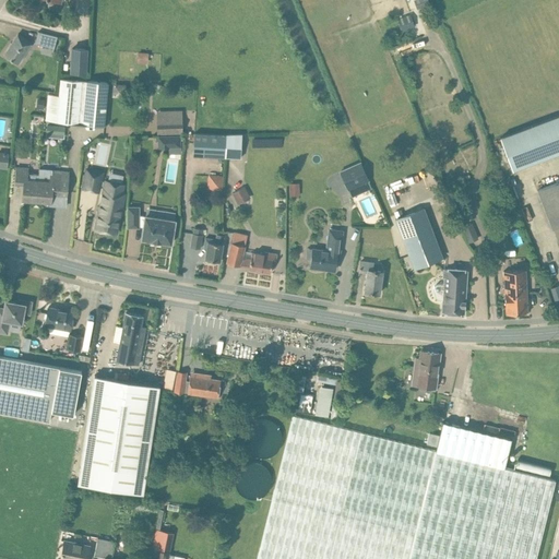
[(414,0),(417,9),(430,4),(428,0),(414,0)]
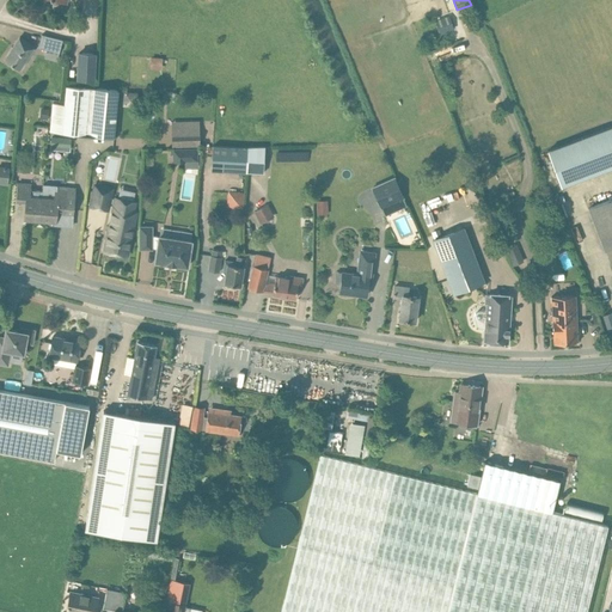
[(62,40),(41,35),(38,48),(59,53),(62,40)]
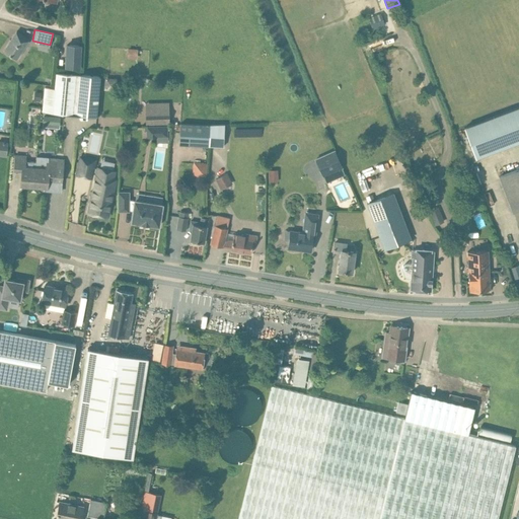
[(16,30),(3,50),(16,59),(29,39),(16,30)]
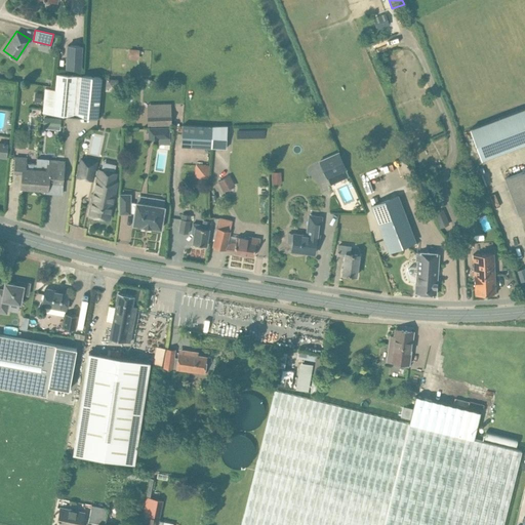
[(67,45),(65,69),(81,70),(83,46),(67,45)]
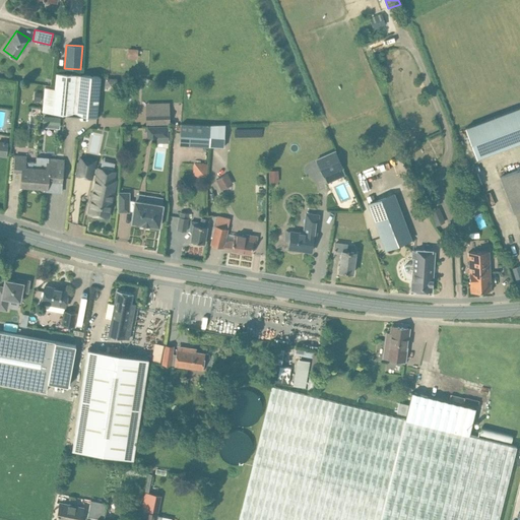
[(137,59),(138,50),(128,49),(128,59),(137,59)]
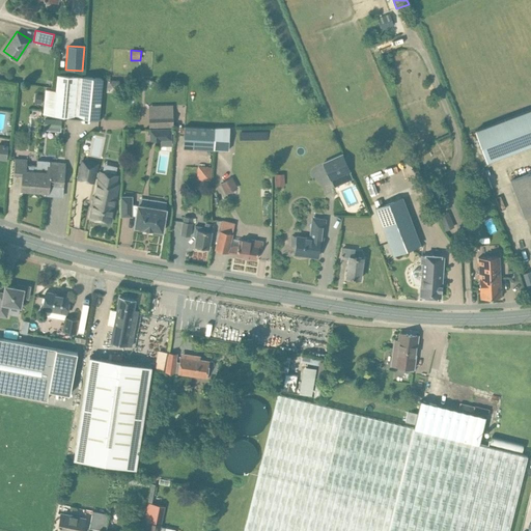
[(108,120),(112,80),(79,76),(58,74),(56,90),(47,89),(44,114),(75,117),(108,120)]
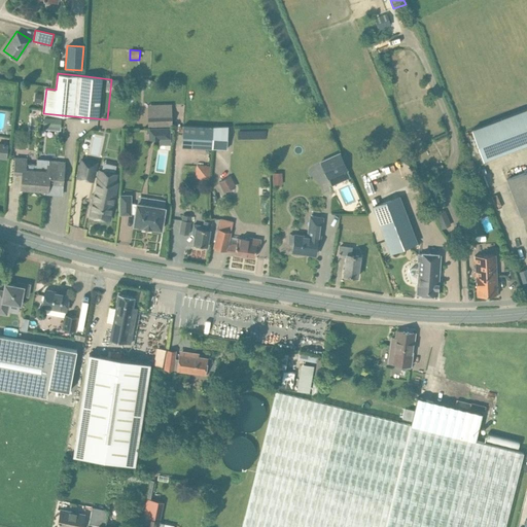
[(484,161),(526,143),(526,108),(471,130),(484,161)]
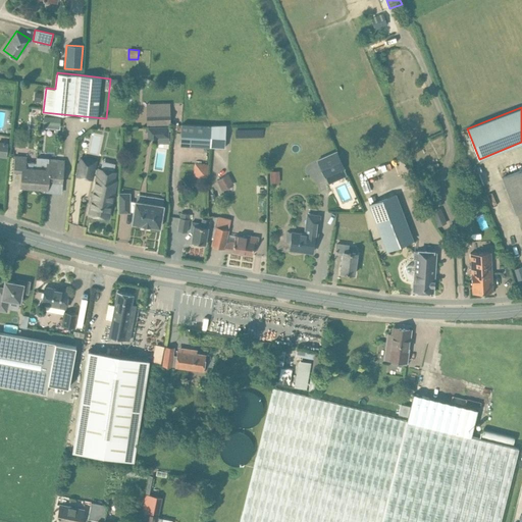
[(170,113),(154,113),(155,125),(171,125),(170,113)]
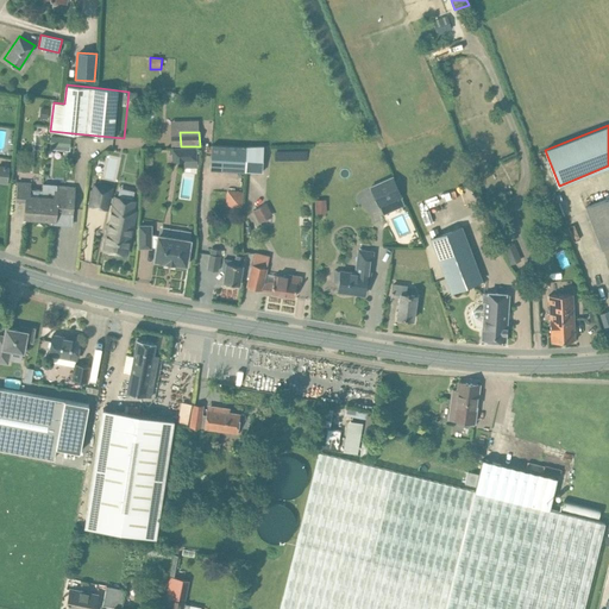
[(70,139),(50,137),(49,146),(69,148),(70,139)]
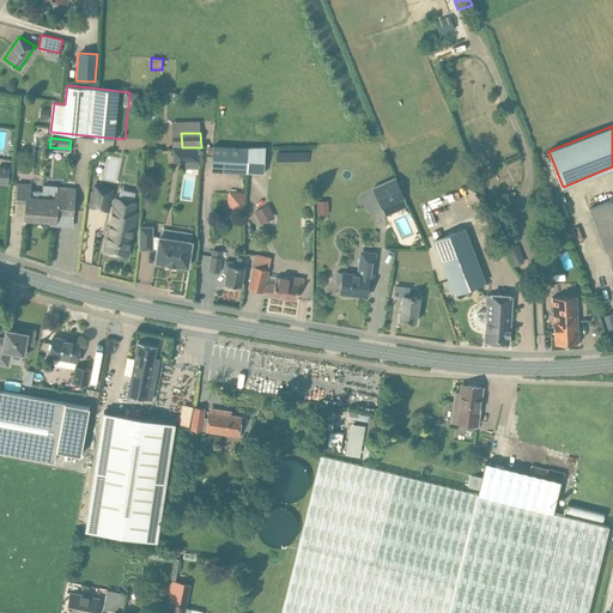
[(246,173),(248,147),(247,147),(213,146),(211,170),(246,173)]
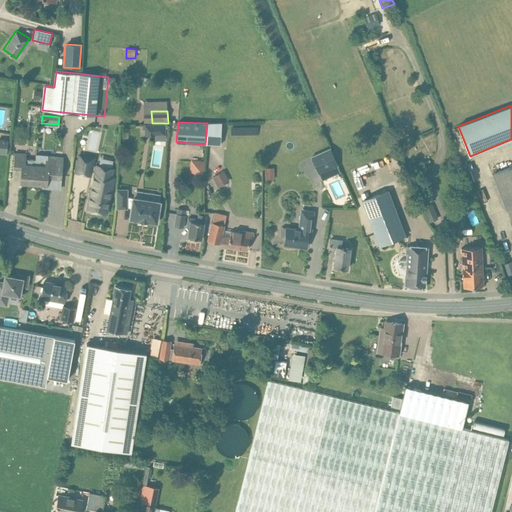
[(207,123),(205,144),(220,144),(221,122),(207,123)]
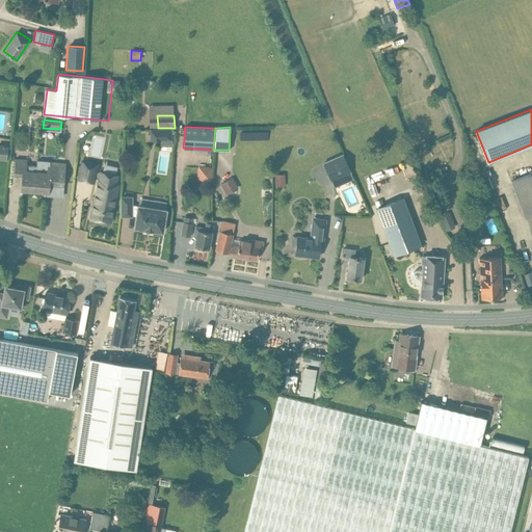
[(162,130),(162,141),(173,141),(173,129),(162,130)]
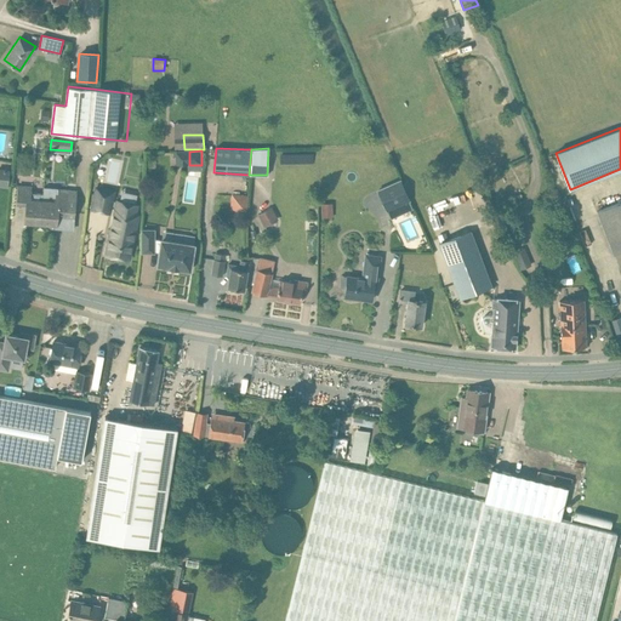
[(400,178),(376,189),(386,212),(387,211),(391,218),(411,209),(409,201),(410,200),(400,178)]
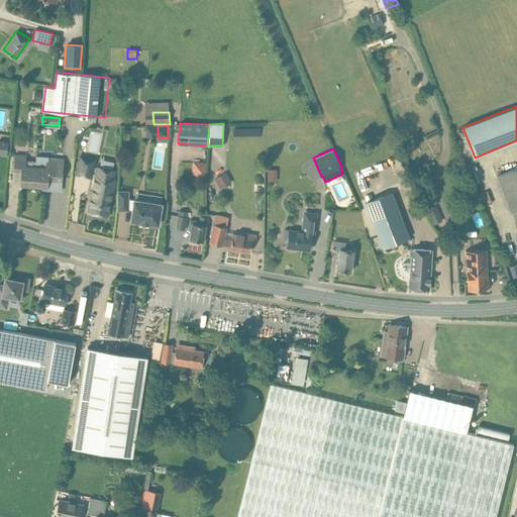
[(34,187),(37,157),(35,157),(35,161),(25,161),(26,154),(14,153),(13,171),(21,172),(20,186),(34,187)]
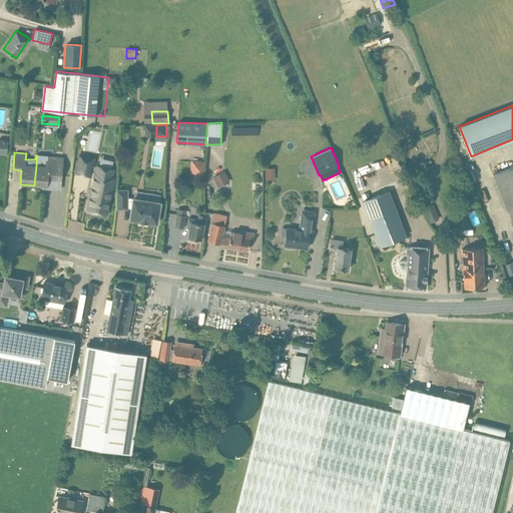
[(78,154),(75,172),(89,175),(92,157),(78,154)]
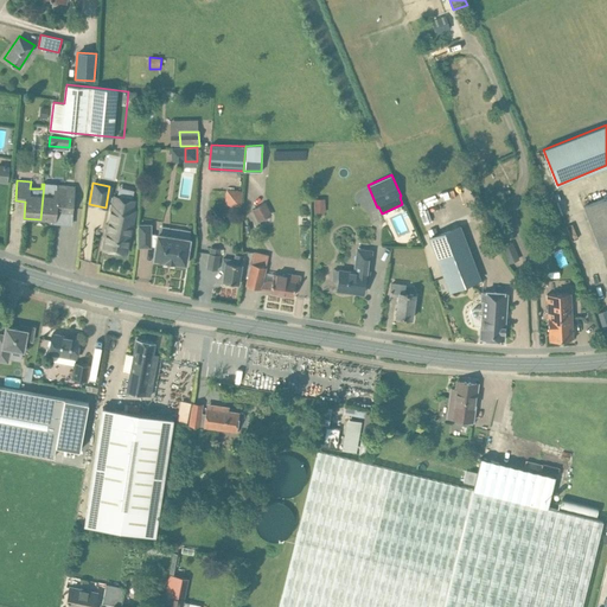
[(75,186),(66,185),(56,184),(56,185),(44,184),(40,219),(55,221),(56,211),(72,212),(75,186)]
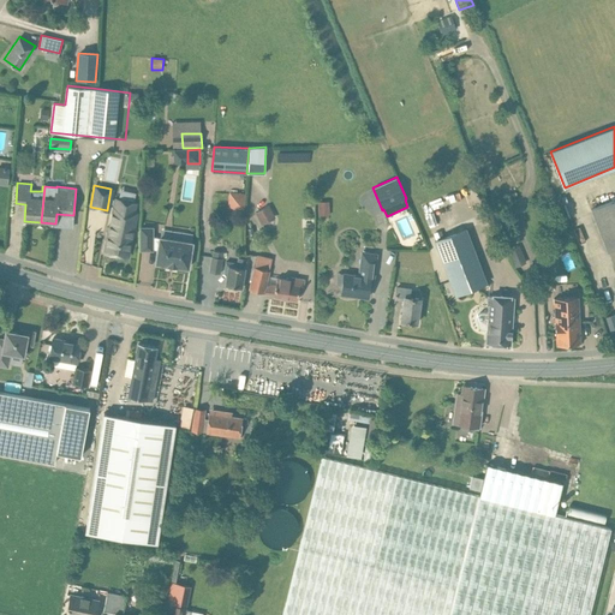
[(244,210),(245,195),(228,193),(228,209),(244,210)]
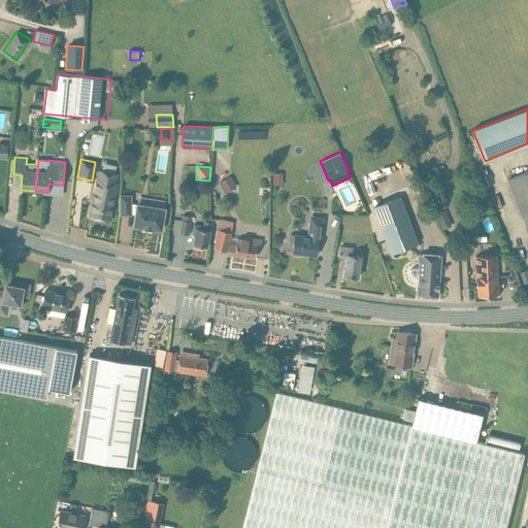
[(90,216),(109,221),(118,183),(116,182),(117,174),(99,170),(90,216)]
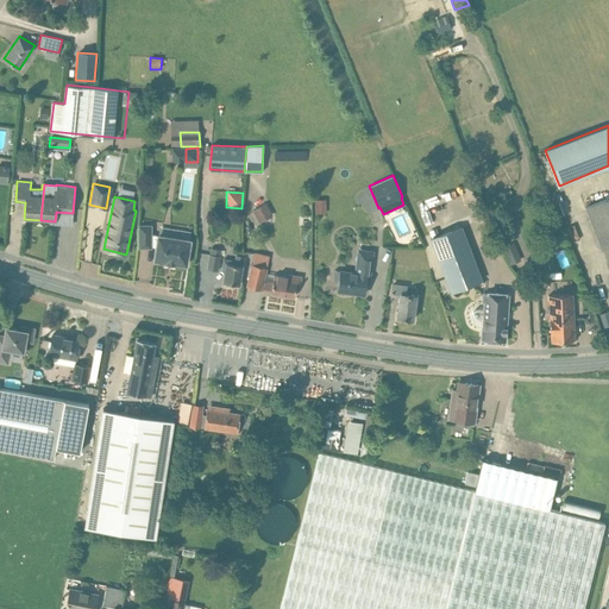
[(608,196),(585,206),(602,250),(608,246),(608,196)]
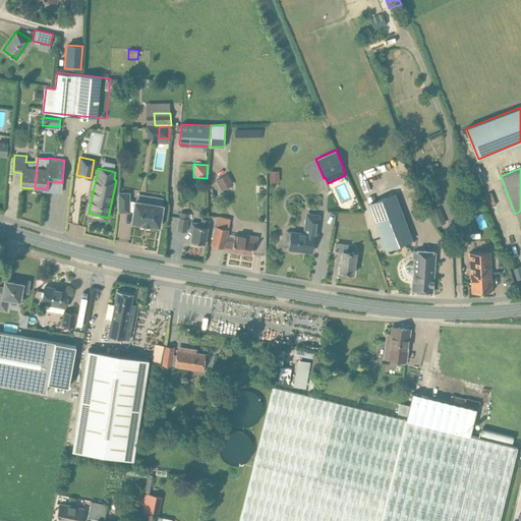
[(272,170),(273,182),(282,181),(281,169),(272,170)]
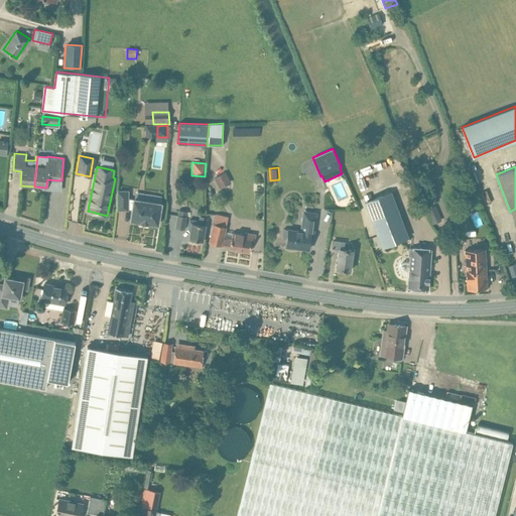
[(226,171),(214,177),(219,188),(231,182),(226,171)]
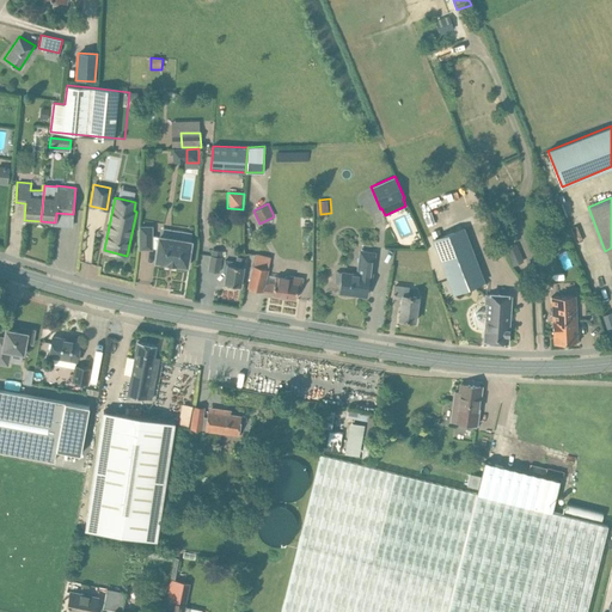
[(157,236),(153,236),(153,225),(139,225),(139,249),(152,249),(152,248),(157,249),(154,262),(187,267),(191,239),(157,234),(157,236)]
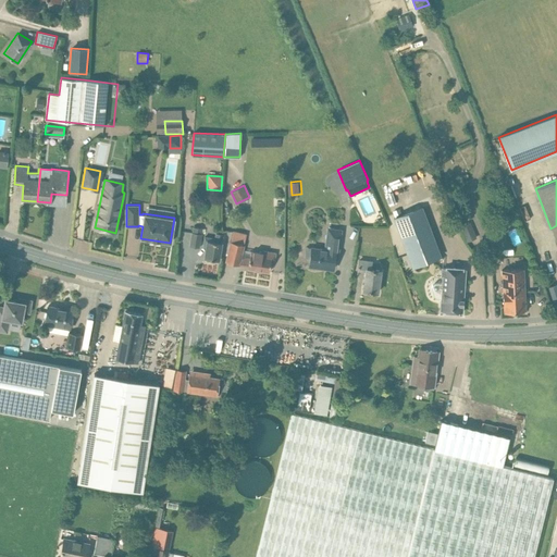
[(393,211),(395,217),(393,218),(412,268),(442,257),(422,207),(401,214),(399,209),(393,211)]
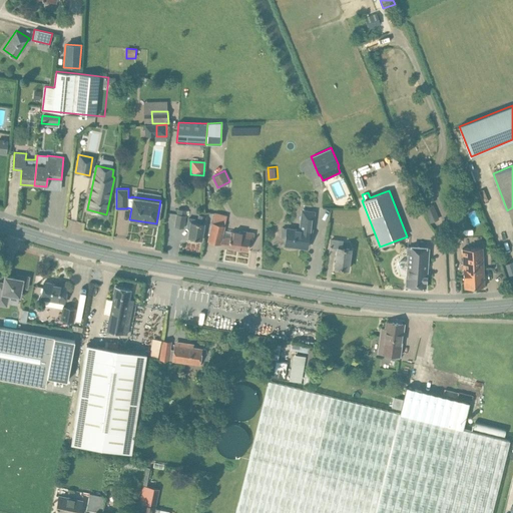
[(433,204),(424,208),(430,222),(439,219),(433,204)]
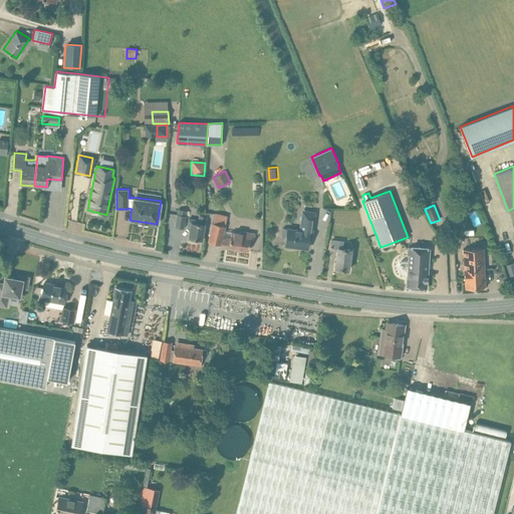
[(178,209),(175,227),(184,229),(187,210),(178,209)]
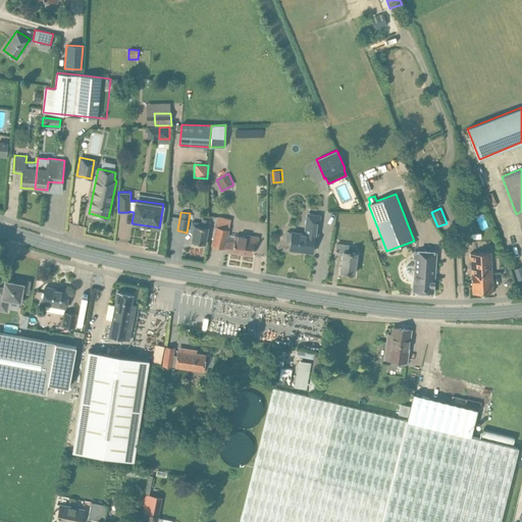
[(314,236),(318,236),(320,215),(306,213),(304,233),(292,231),(286,231),(284,241),(291,242),(290,250),(299,251),(300,249),(313,250),(314,236)]
